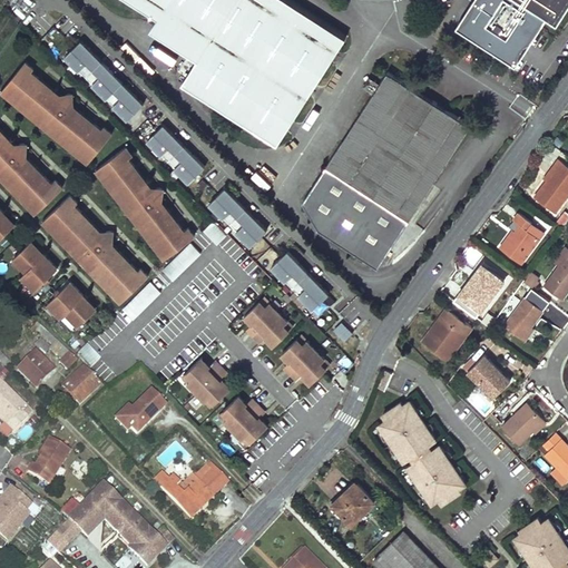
[(311,90),(343,40),(281,0),(124,0),(158,21),(204,50),(186,79),(182,85),(275,145),(311,90)]
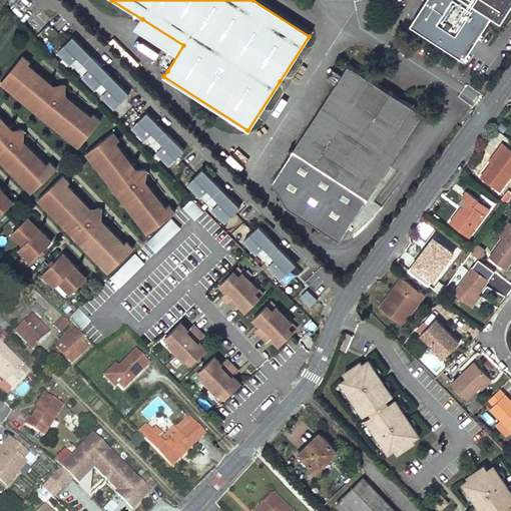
[(510,0),(462,0),(498,23),(510,3),(510,0)]
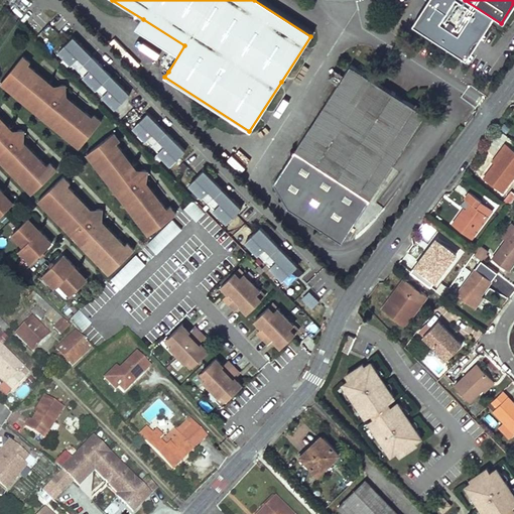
[(184,45),(143,19),(138,27),(171,48),(160,67),(168,72),(184,45)]
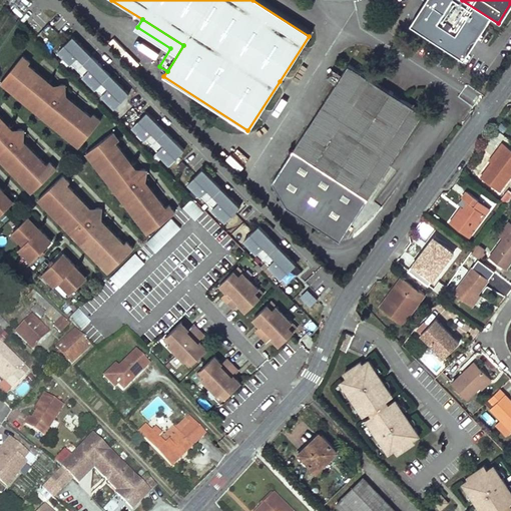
[(127,95),(70,37),(54,52),(111,111),(127,95)]
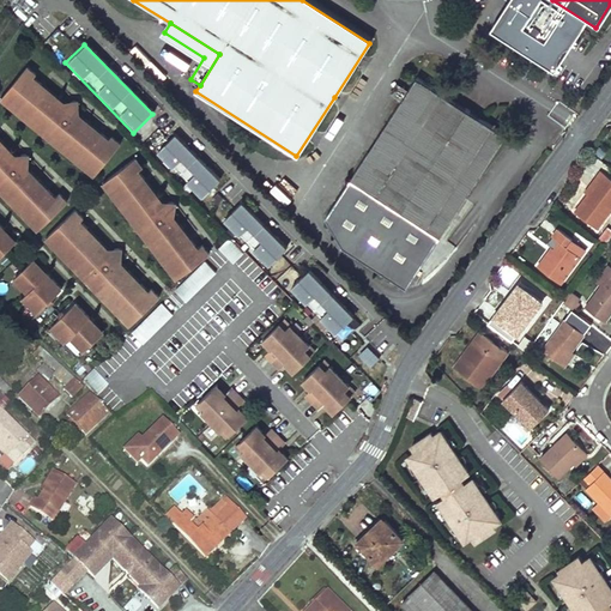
[(97,176),(118,151),(109,144),(106,147),(97,141),(94,145),(34,96),(37,91),(29,85),(32,80),(23,73),(2,98),(97,176)]
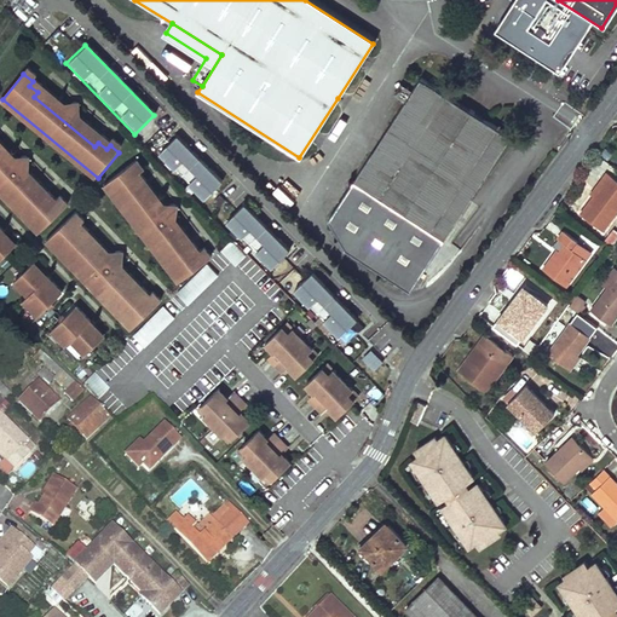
[(508,138),(420,81),(410,96),(403,107),(328,224),(349,254),(409,293),(508,138)]
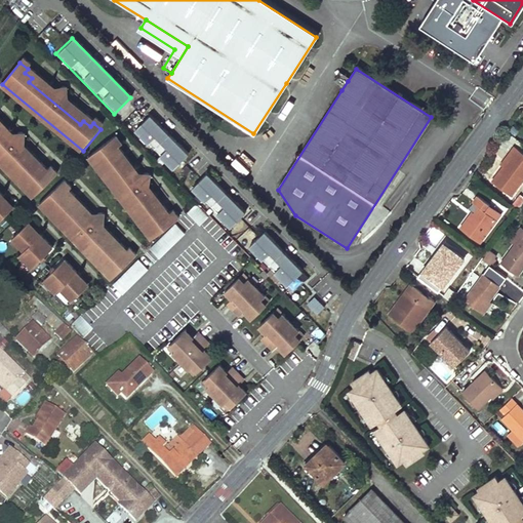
[(342,90),(348,81),(337,74),(330,83),(342,90)]
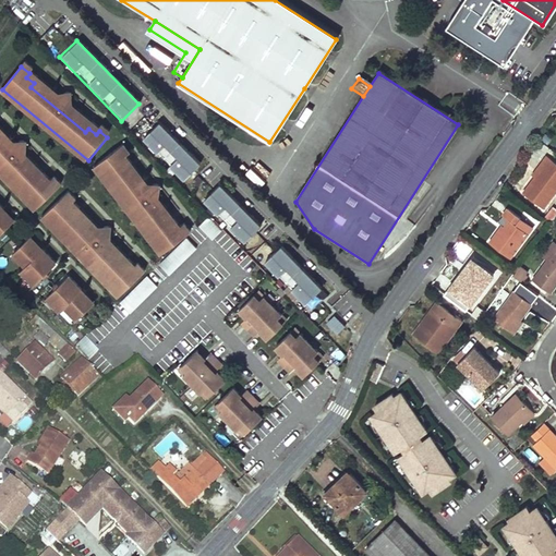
[(88,129),(34,83),(31,87),(85,132),(88,129)]
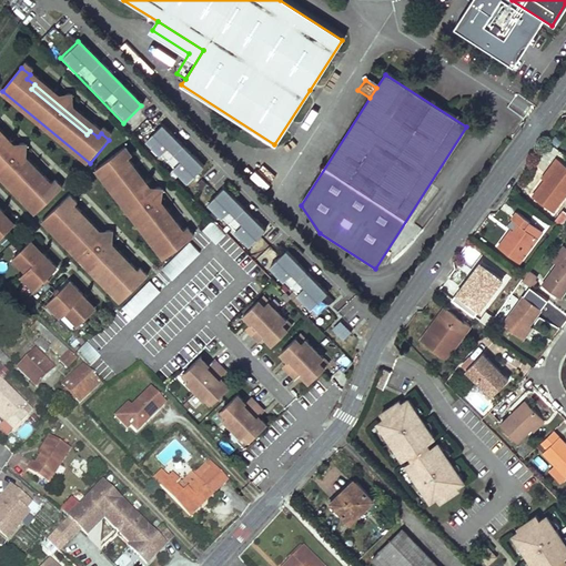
[(90,163),(2,91),(0,93),(0,98),(86,168),(90,163)]
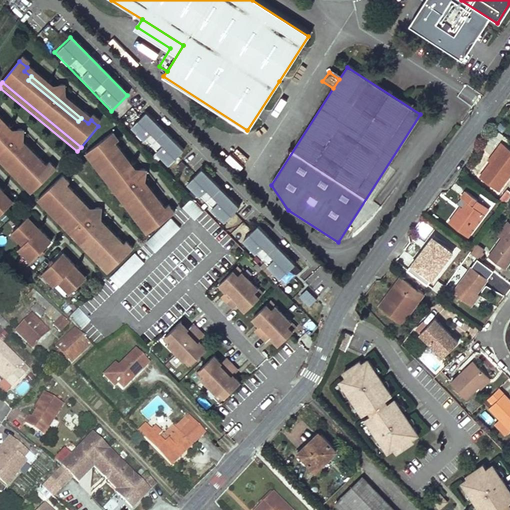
[(144,113),(128,130),(146,148),(147,148),(166,167),(182,151),(144,113)]
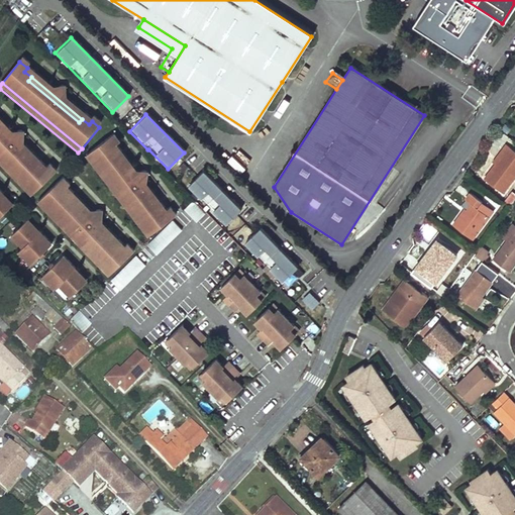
[(38,166),(0,125),(0,132),(35,169),(38,166)]
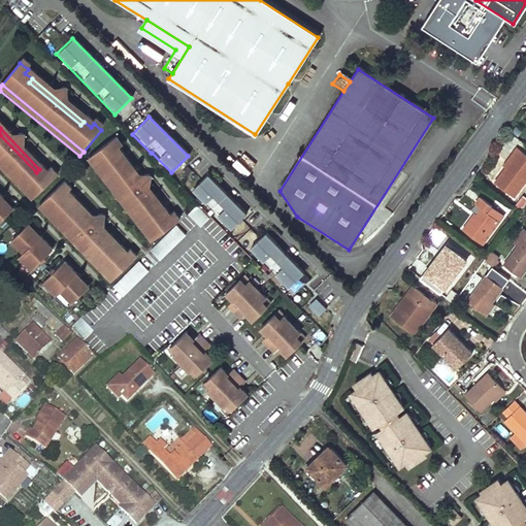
[(0,162),(36,199),(56,179),(50,172),(45,175),(39,169),(36,172),(0,135),(0,162)]
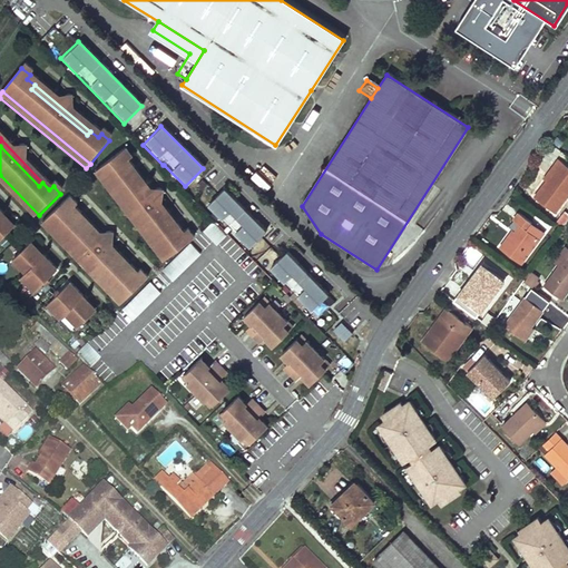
[(193,242),(186,233),(182,236),(176,228),(172,232),(127,174),(131,172),(125,164),(129,160),(123,152),(98,170),(168,261),(193,242)]
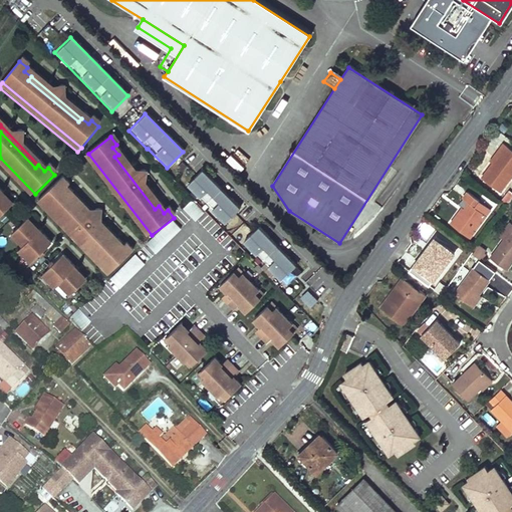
[(511,173),(511,151),(502,144),(497,151),(499,153),(492,163),(480,178),(499,191),(511,173)]
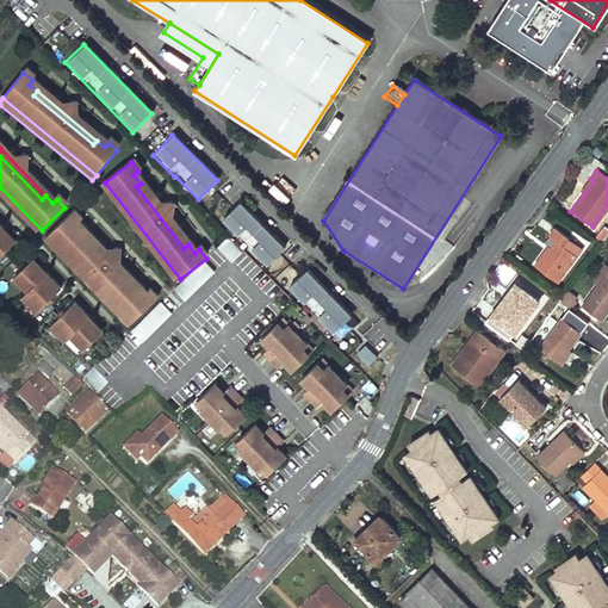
[(593,181),(590,179),(581,191),(584,193),(593,181)]
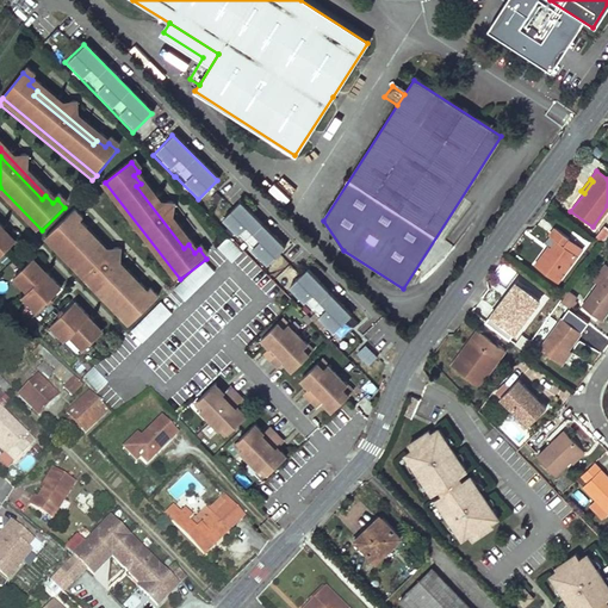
[(175,283),(180,279),(105,182),(100,186),(175,283)]
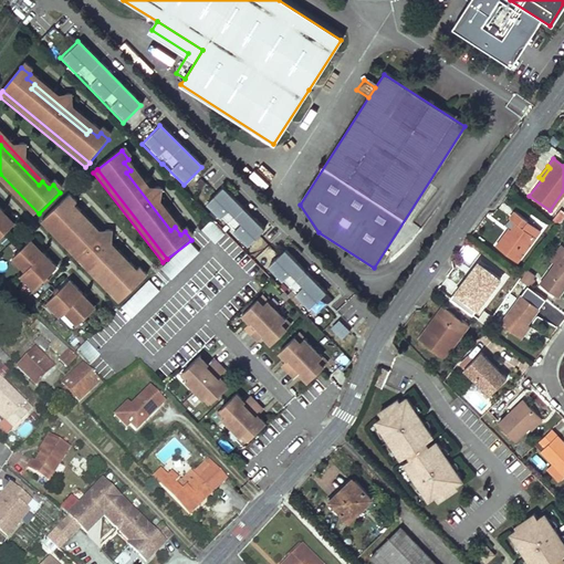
[(175,227),(131,170),(126,173),(170,230),(175,227)]
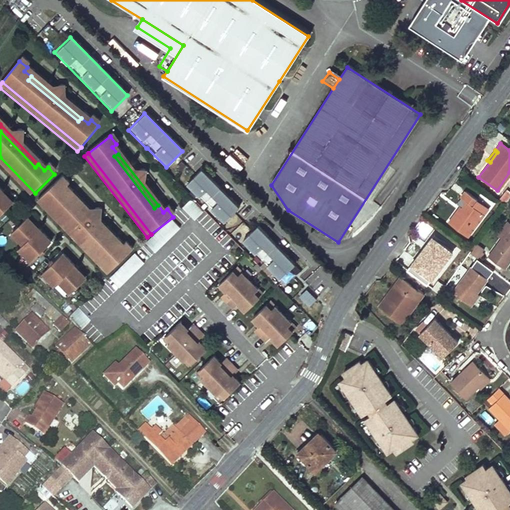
[(0,165),(31,197),(35,193),(0,157),(0,165)]
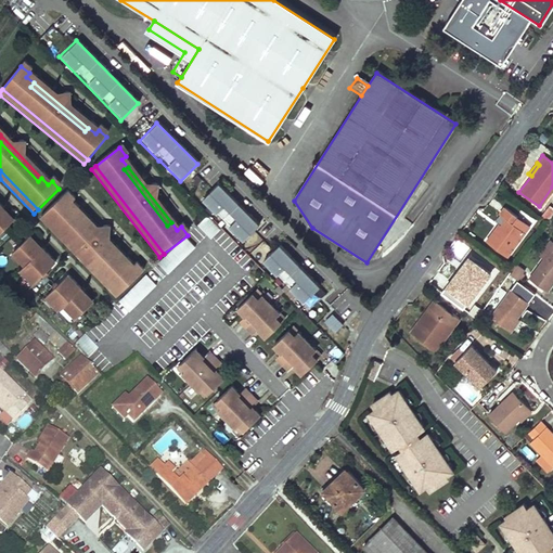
[(200,201),(241,243),(258,227),(217,184),(200,201)]
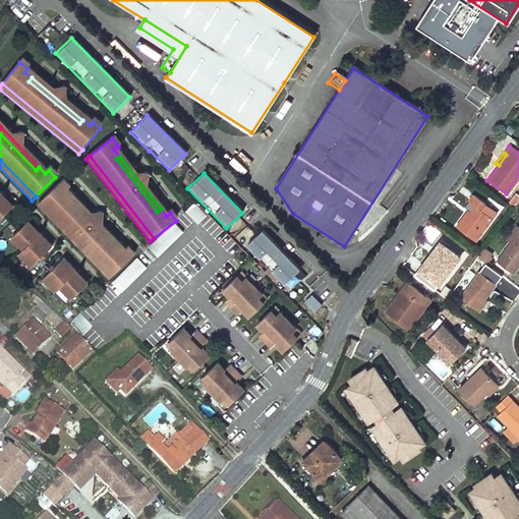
[(133,256),(126,249),(123,252),(117,246),(114,249),(68,203),(71,199),(65,193),(68,190),(61,183),(41,203),(113,277),(133,256)]
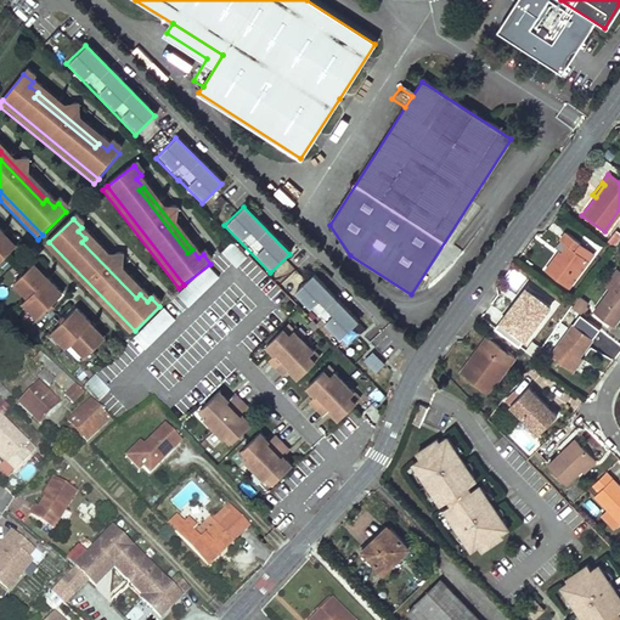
[(592,253),(565,232),(559,240),(567,246),(561,254),(557,259),(553,257),(544,270),(567,288),(592,253)]
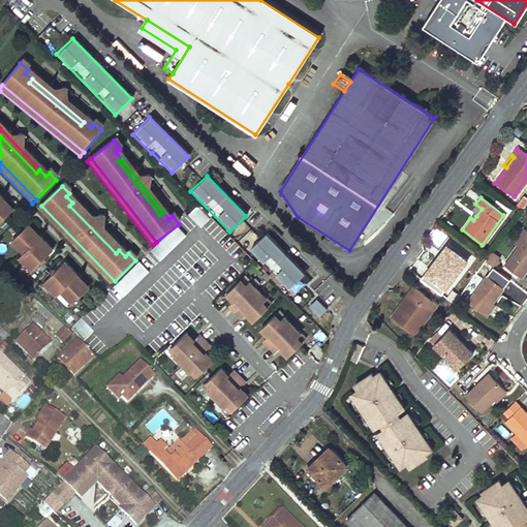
[(514,207),(520,211),(526,204),(520,198),(514,207)]
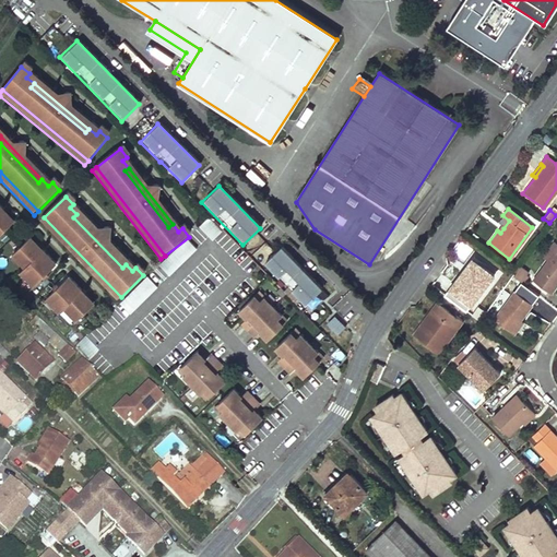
[(0,238),(11,227),(0,215),(0,213),(0,238)]
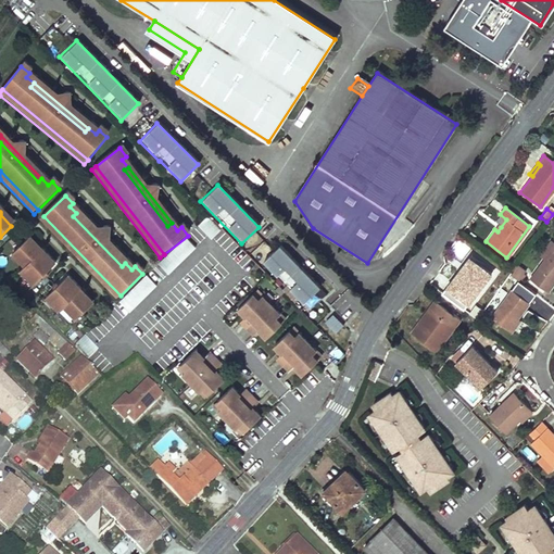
[(0,214),(11,226),(13,225),(0,212),(0,214)]
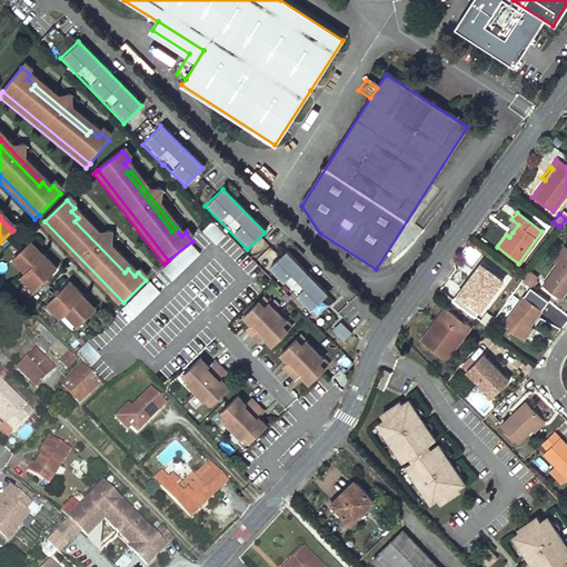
[(128,269),(78,218),(75,221),(125,272),(128,269)]
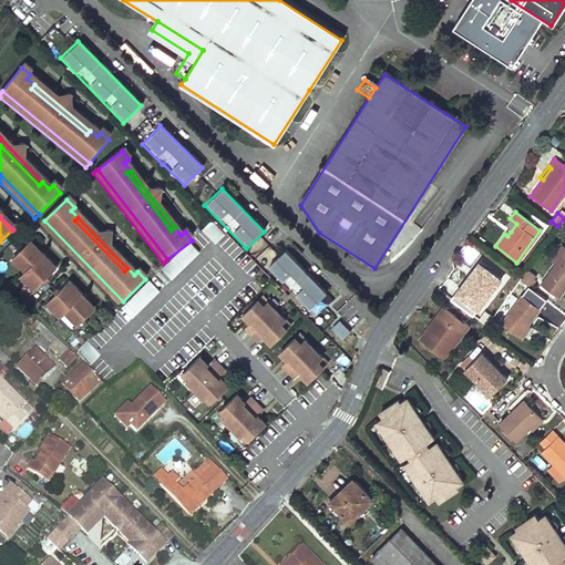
[(120,305),(123,301),(44,221),(41,224),(120,305)]
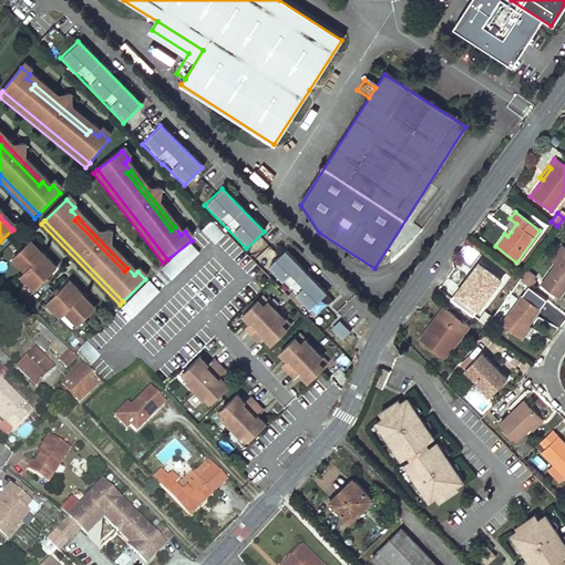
[(225,237),(212,224),(202,234),(215,247),(225,237)]
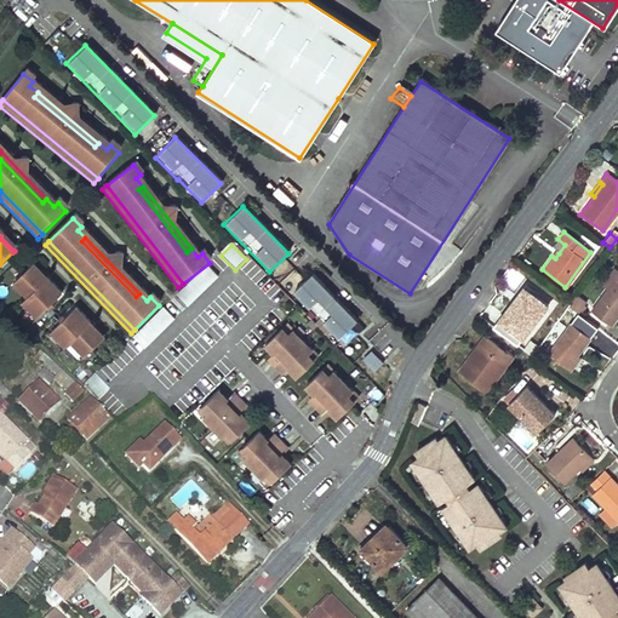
[(44,285),(46,282),(32,268),(30,270),(44,285)]
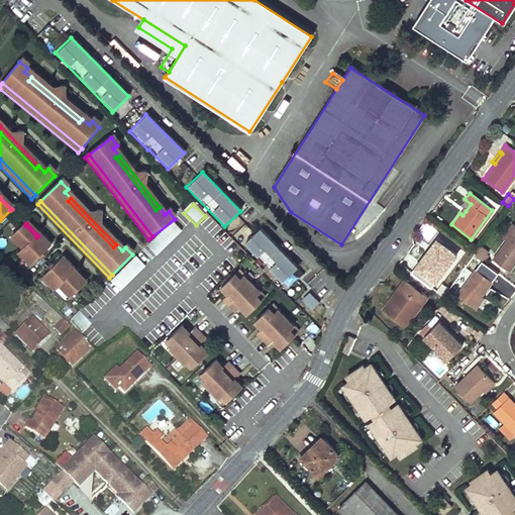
[(513,234),(514,232),(514,224),(513,223),(502,237),(506,240),(511,233),(513,234)]
